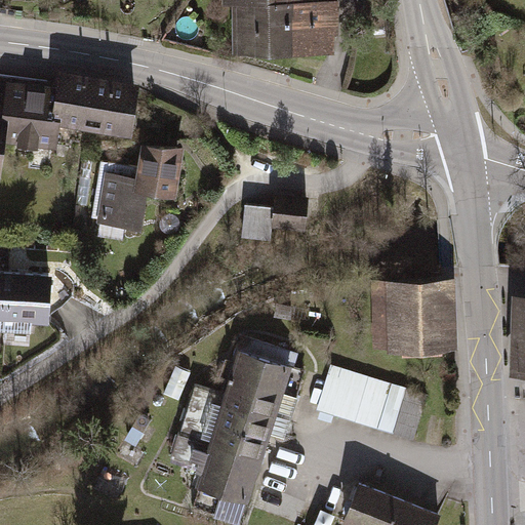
[(236,33),(236,50),(331,49),(331,6),(311,6),(311,0),(237,0),(237,33),(236,33)]
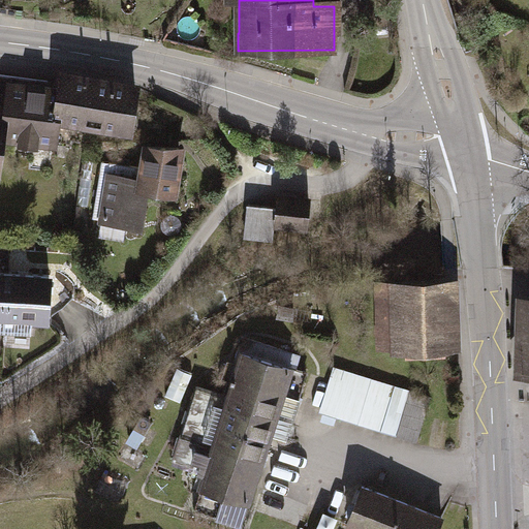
[(128,129),(135,86),(64,74),(61,91),(63,91),(59,118),(128,129)]
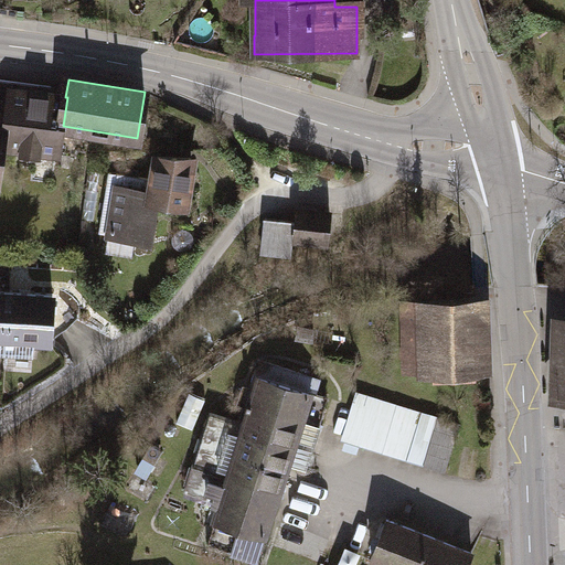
[(67,97),(65,97),(10,91),(6,125),(3,146),(23,148),(24,141),(40,144),(39,150),(59,153),(63,126),(67,97)]
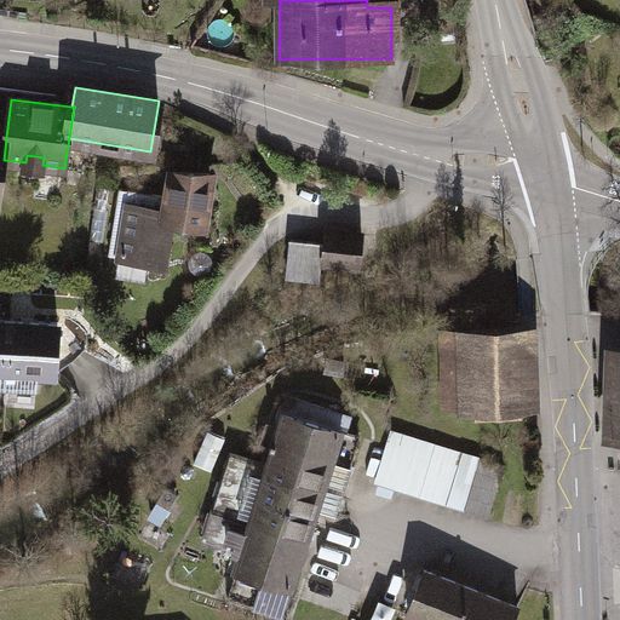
[(201,225),(211,173),(174,171),(168,196),(120,189),(109,254),(164,263),(171,219),(201,225)]
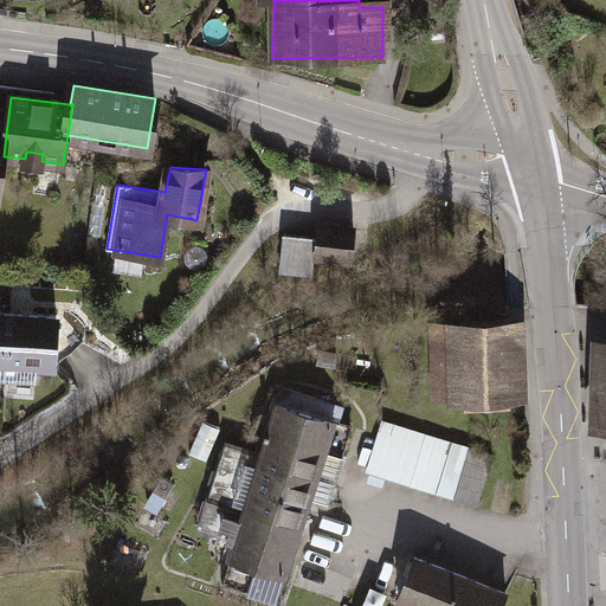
[(354,229),(318,225),(316,253),(352,257),(354,229)]
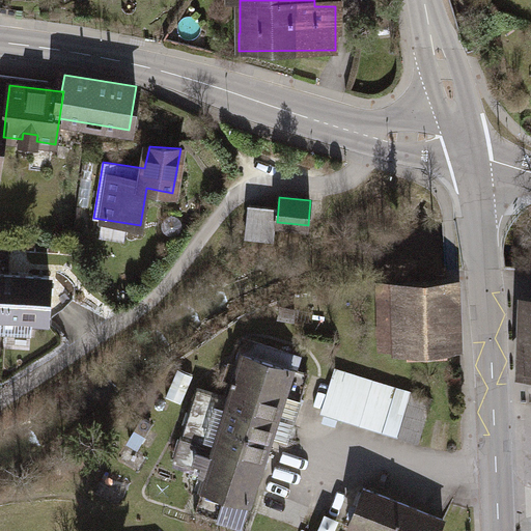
[(273,240),(276,208),(249,205),(246,236),(273,240)]
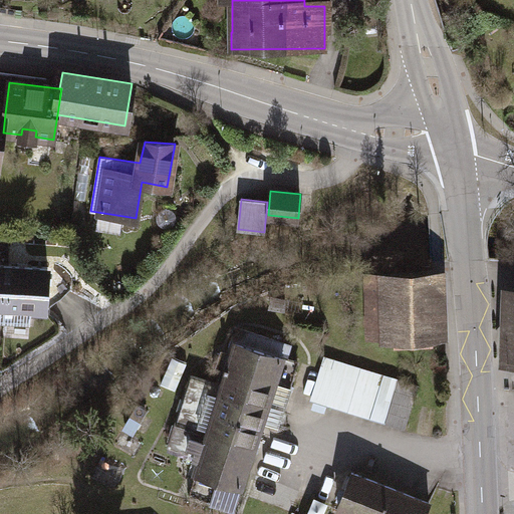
[(31,310),(45,311),(45,309),(71,288),(55,269),(8,266),(4,319),(29,321),(31,310)]
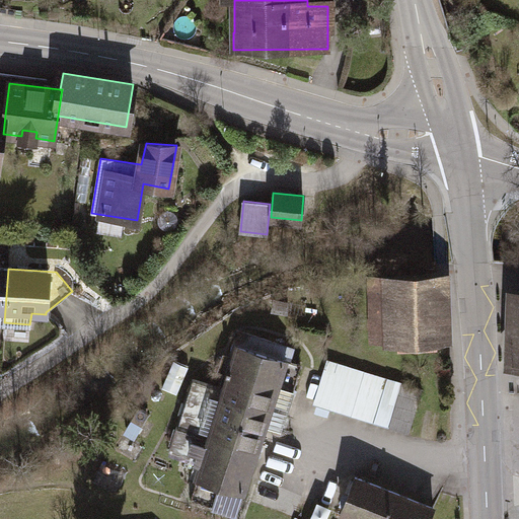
[(437,339),(435,277),(372,278),(373,336),(398,340),(437,339)]
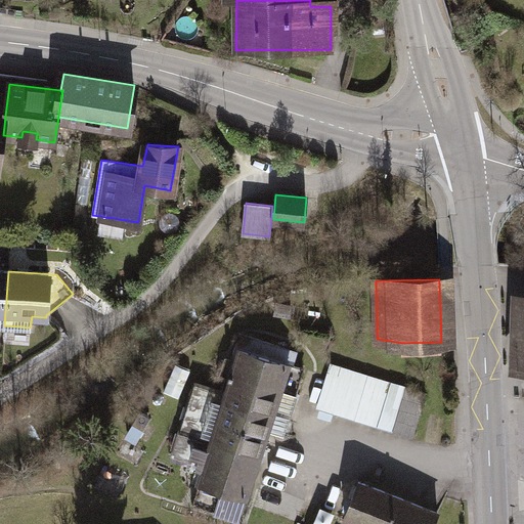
[(289,363),(293,351),(245,336),(236,363),(225,360),(221,374),(227,376),(221,397),(225,399),(224,402),(192,393),(172,454),(205,465),(192,504),(238,518),(267,427),(284,432),(303,367),(289,363)]
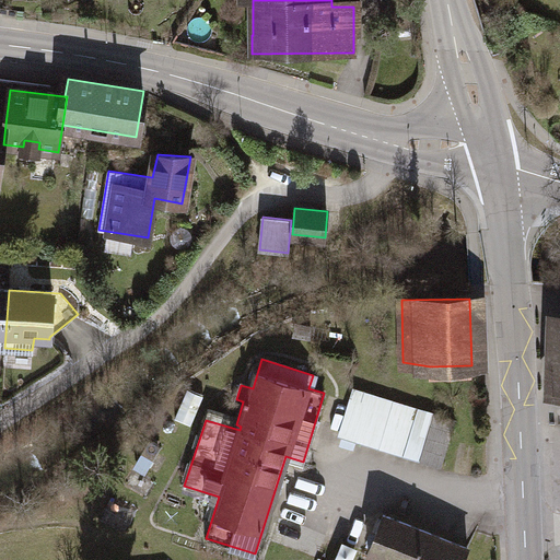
[(441,466),(455,420),(356,389),(341,435),(441,466)]
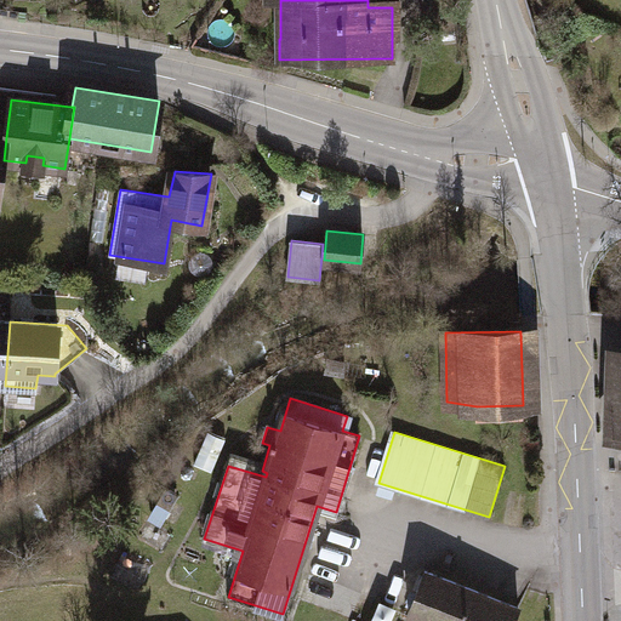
[(513,620),(519,608),(426,570),(409,613),(412,614),(409,620),(428,620),(429,620),(513,620)]
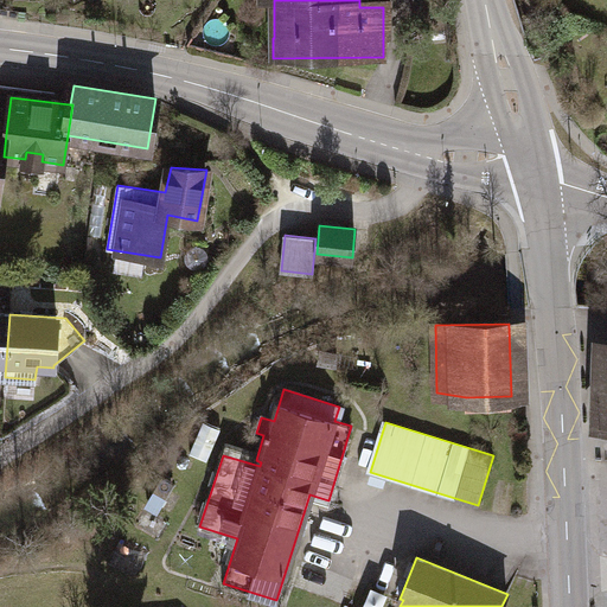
[(385,606),(389,600),(375,594),(369,606),(385,606)]
